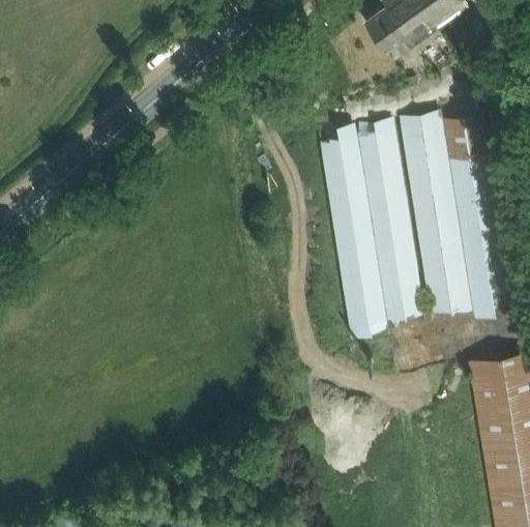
[(411,51),(470,7),(464,0),(382,0),(386,5),(365,20),(387,50),(402,38),(411,51)]
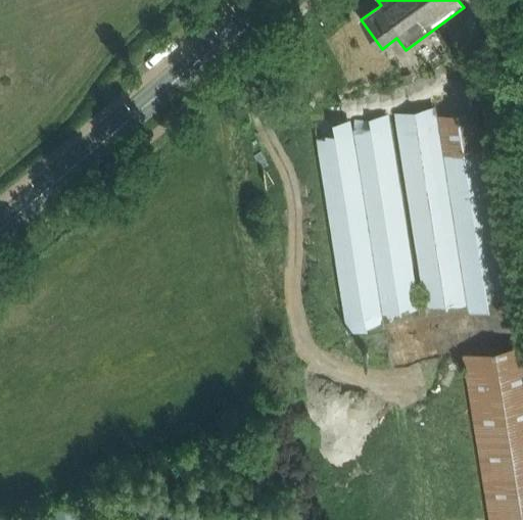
[(405,87),(413,85),(411,77),(402,79),(405,87)]
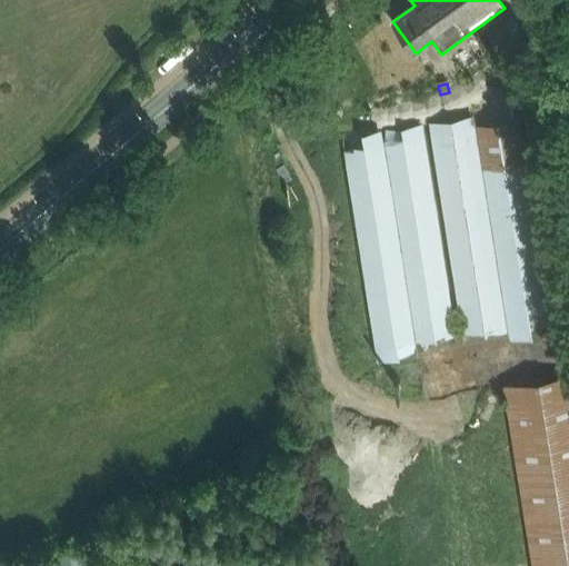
[(553,334),(520,120),(475,128),(473,117),(428,125),(463,348),(553,334)]
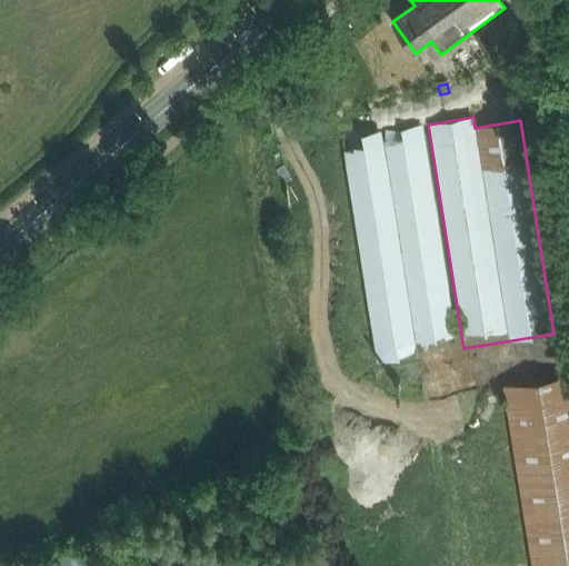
[(377,363),(458,350),(422,126),(341,139),(377,363)]
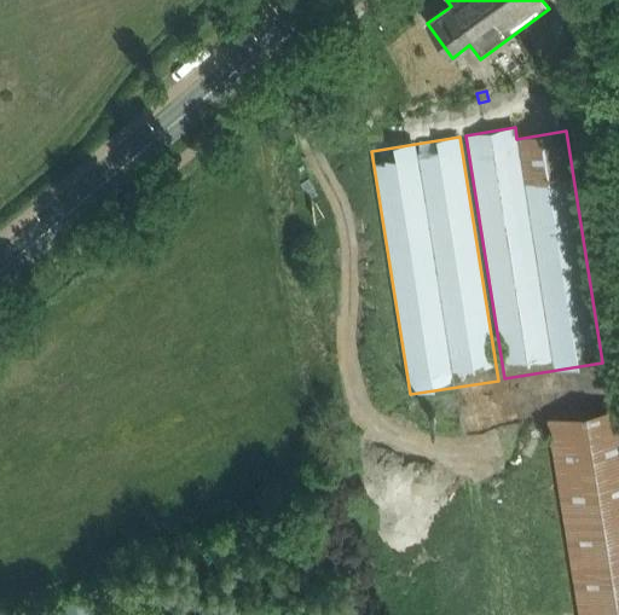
[(618,614),(618,408),(547,421),(578,614),(618,614)]
